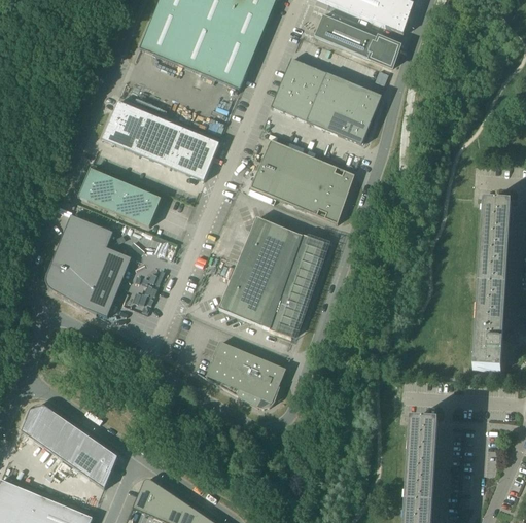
[(158,0),(138,47),(239,89),(274,0),(158,0)]
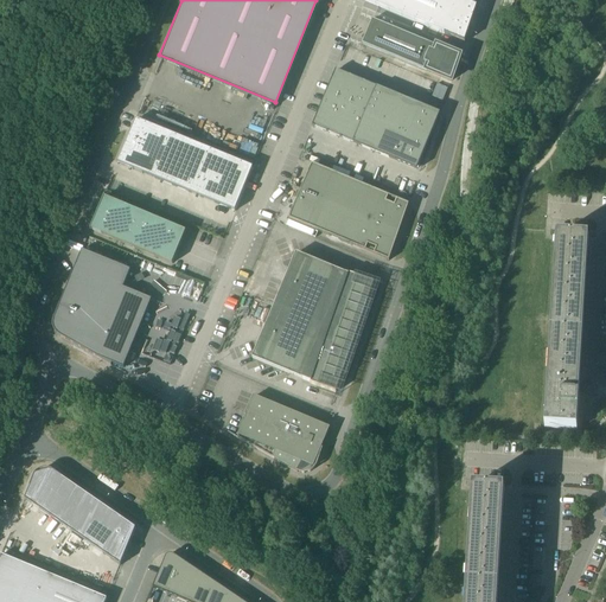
[(371,0),(464,38),(476,2),(470,0),(371,0)]
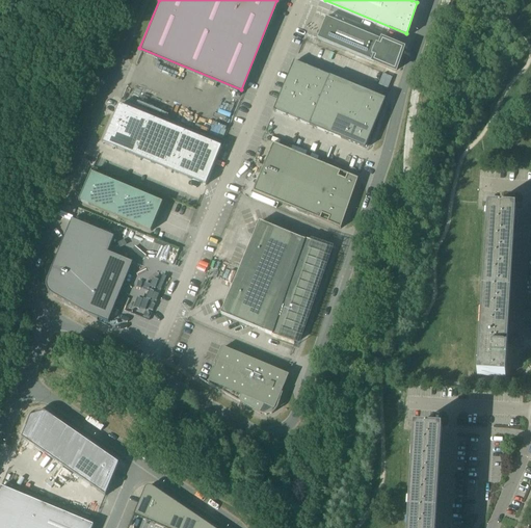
[(316,34),(393,67),(402,46),(325,14),(316,34)]
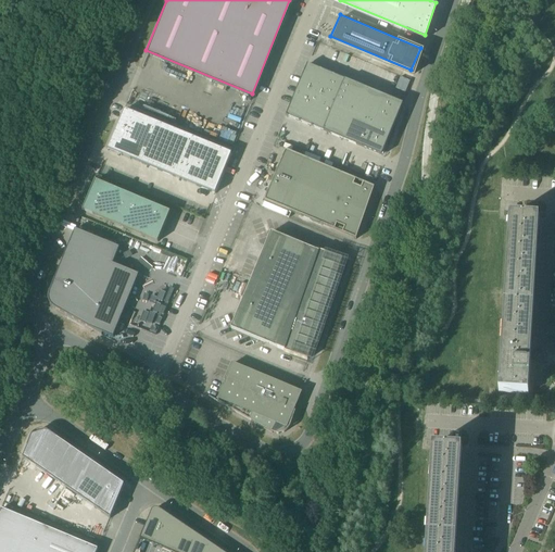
[(306,61),(295,86),(308,91),(319,66),(306,61)]
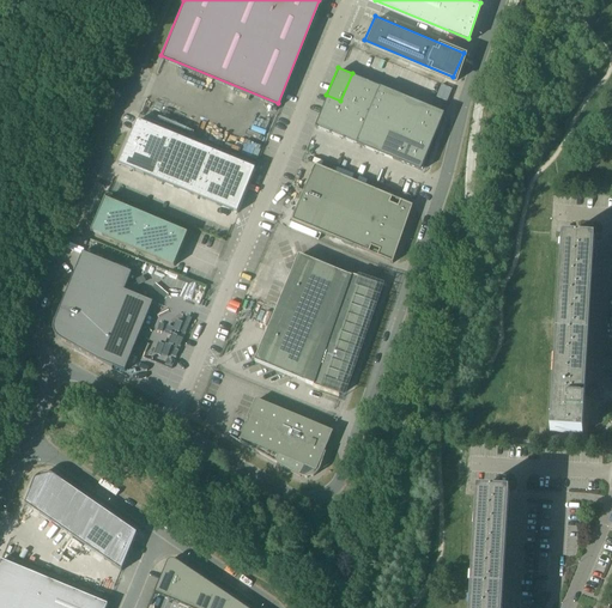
[(352,73),(340,101),(355,107),(367,79),(352,73)]
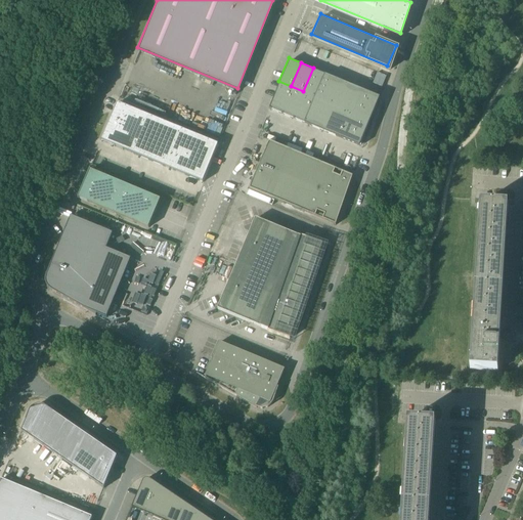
[(313,68),(303,91),(314,96),(324,72),(313,68)]
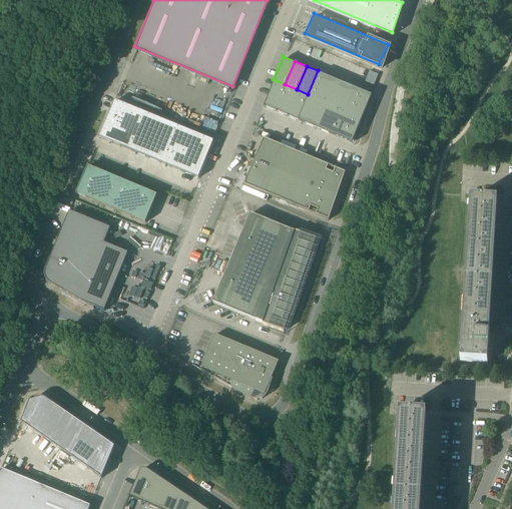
[(318,70),(308,94),(326,102),(336,78),(318,70)]
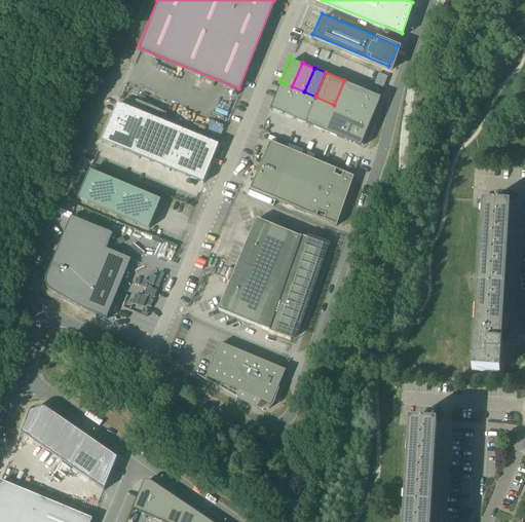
[(344,80),(334,105),(370,119),(379,95),(344,80)]
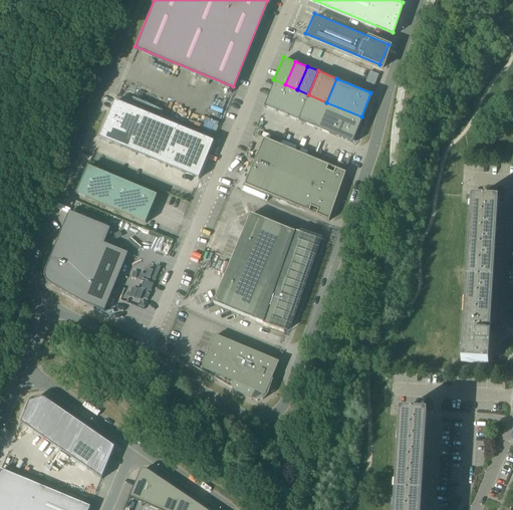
[(273,79),(264,103),(275,108),(285,84),(273,79)]
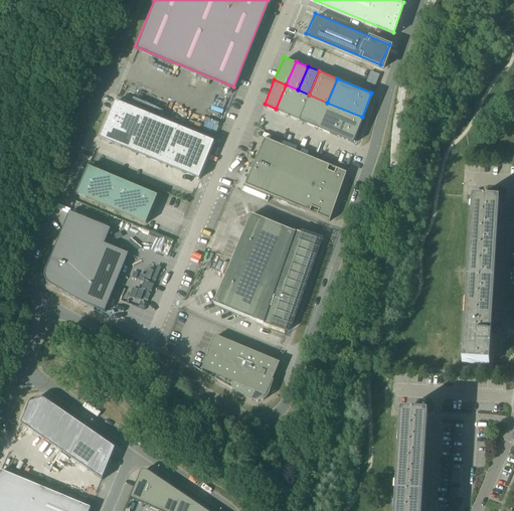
[(286,84),(276,109),(288,114),(298,90),(286,84)]
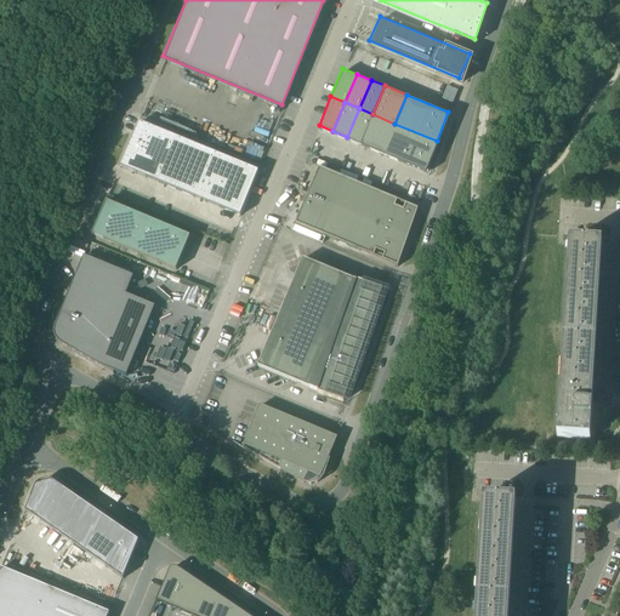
[(359,108),(347,137),(360,142),(373,114),(359,108)]
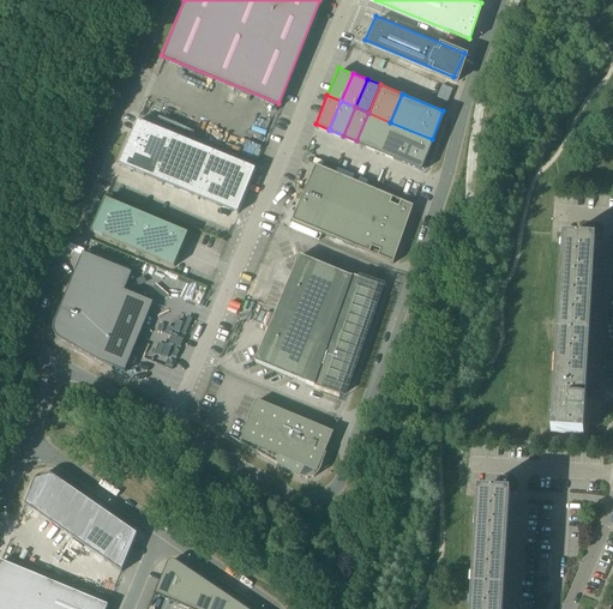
[(368,113),(356,140),(378,150),(390,122),(368,113)]
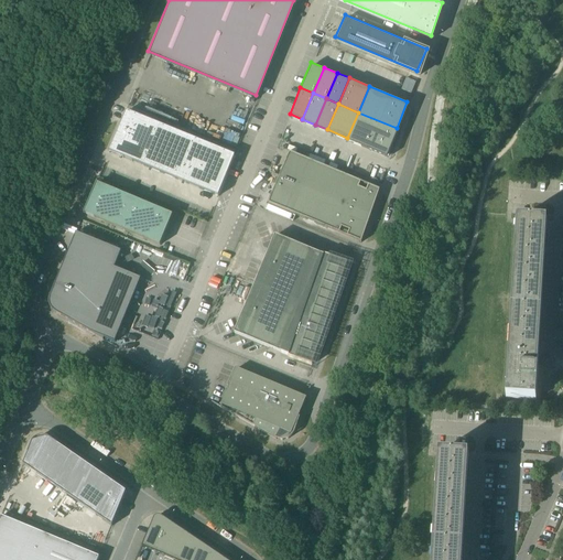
[(126,107),(108,148),(144,163),(161,122),(126,107)]
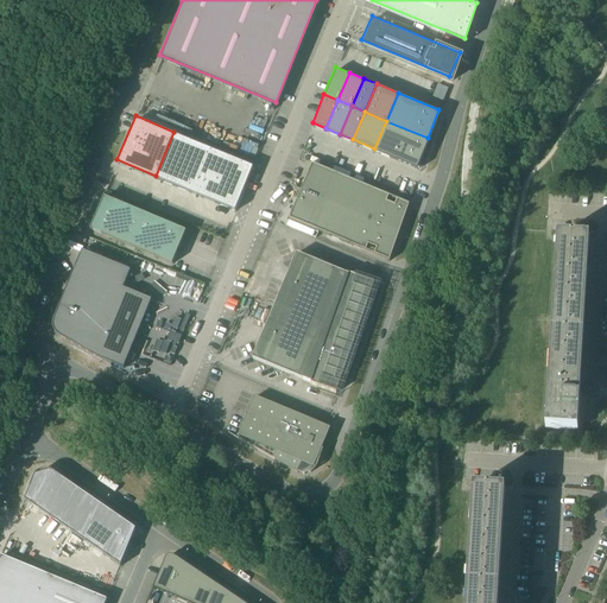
[(386,121),(374,148),(398,158),(399,153),(417,162),(428,138),(386,121)]
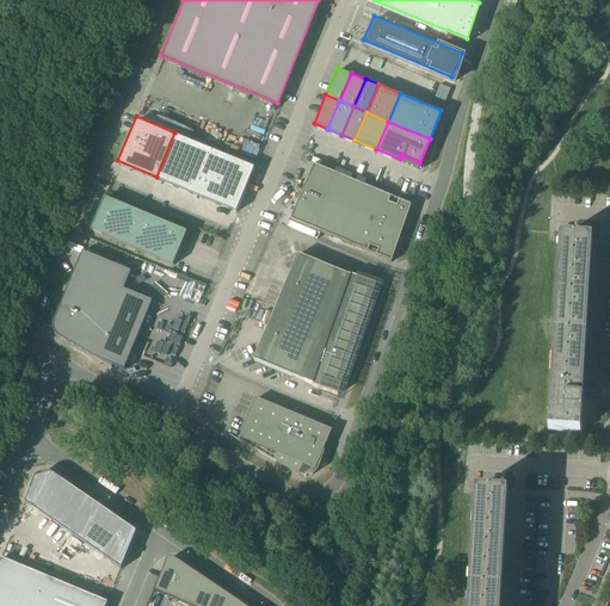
[(174,133),(156,177),(197,192),(214,149),(174,133)]
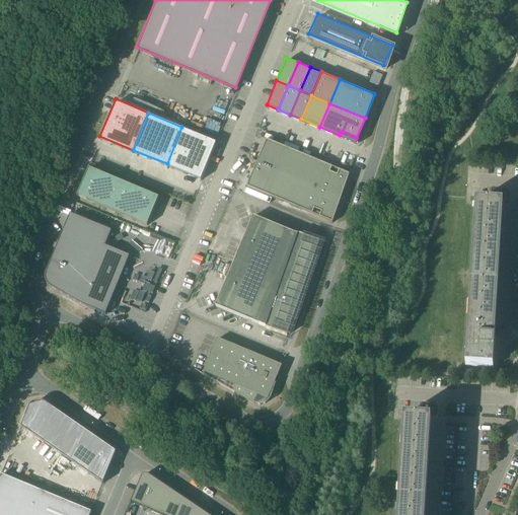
[(181,127),(167,163),(200,176),(215,140),(181,127)]
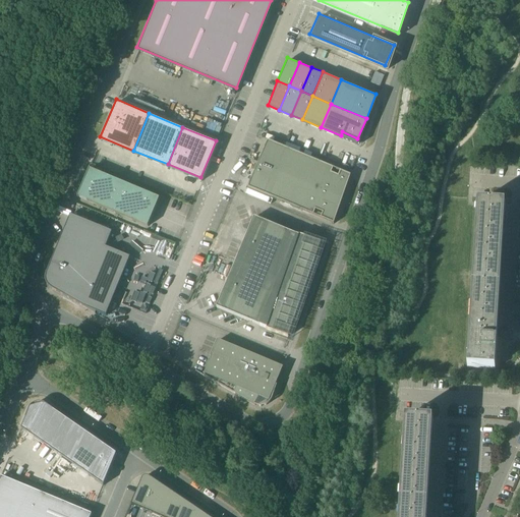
[(333,220),(350,172),(267,137),(246,184),(333,220)]
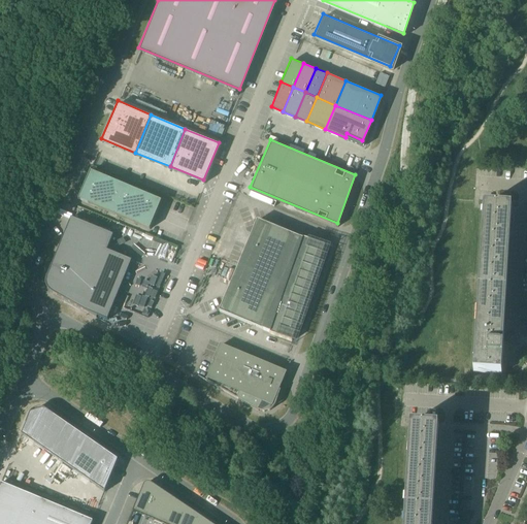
[(78,196),(149,226),(161,198),(90,168),(91,167),(90,167),(77,196),(78,197),(78,196)]
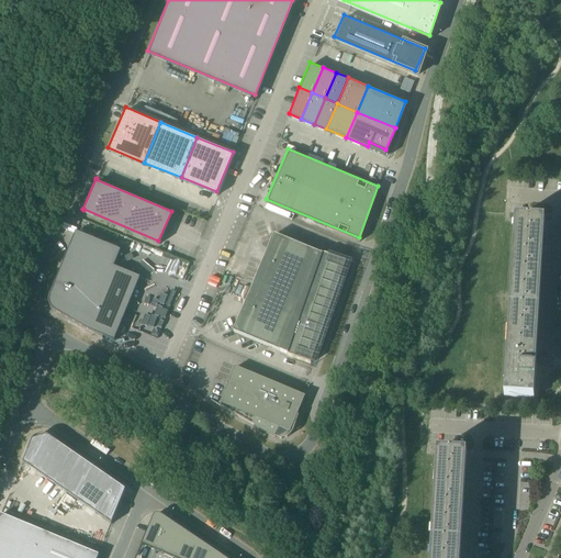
[(515,215),(505,374),(503,392),(533,394),(536,350),(537,350),(545,226),(543,226),(545,216),(515,215)]
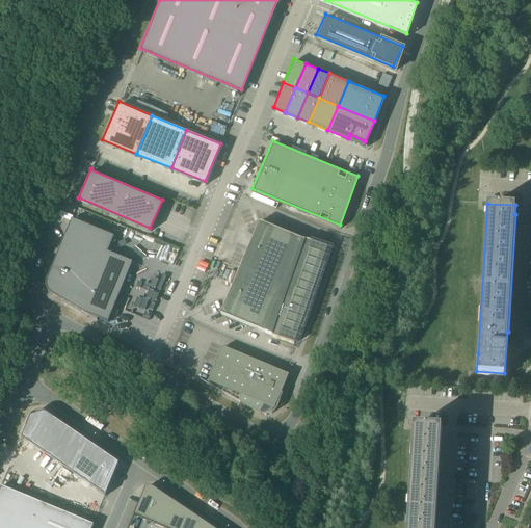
[(107,319),(132,259),(107,248),(113,233),(71,215),(46,275),(46,278),(45,280),(45,282),(46,284),(46,286),(48,288),(49,289),(51,291),(96,317),(97,315),(107,319)]
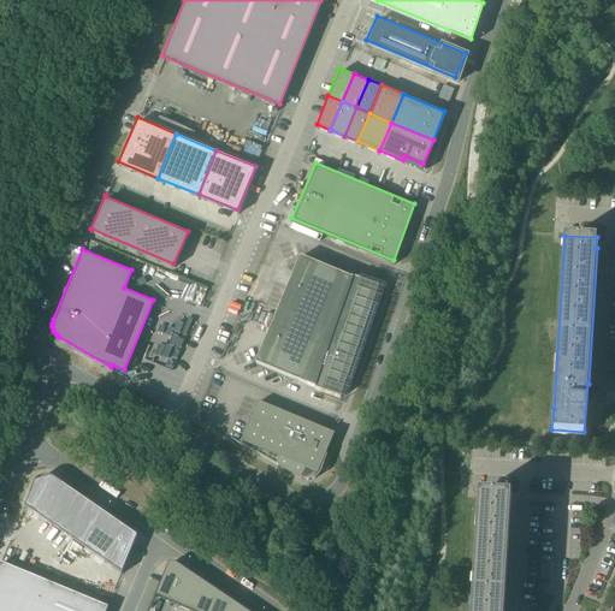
[(372,301),(378,283),(300,253),(255,360),(314,384),(313,385),(339,395),(346,375),(350,378),(358,357),(353,356),(365,320),(370,322),(377,302),(372,301)]
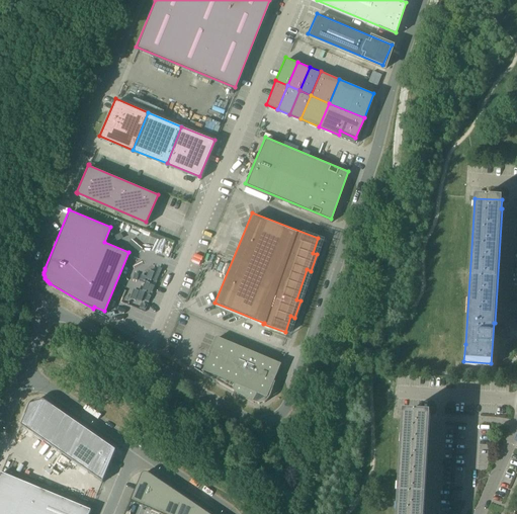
[(201,369),(199,367),(193,365),(253,400),(253,399),(257,391),(266,395),(280,361),(217,335),(201,369)]
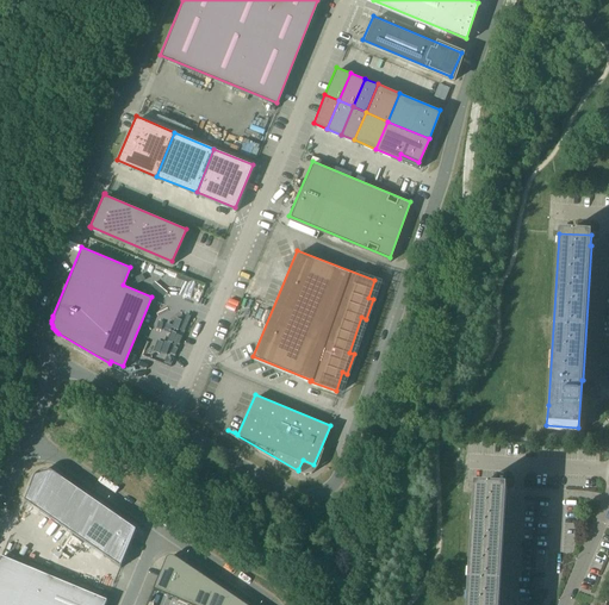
[(35,473),(24,498),(120,563),(135,526),(68,480),(50,468),(35,473)]
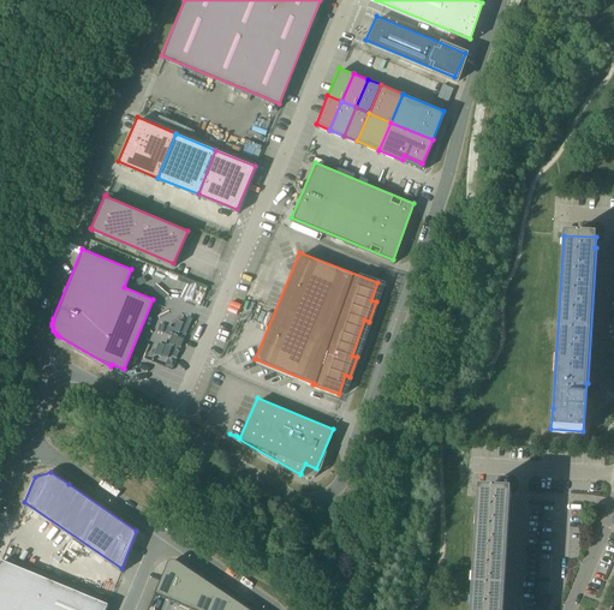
[(477,488),(470,609),(504,609),(511,500),(510,500),(510,490),(477,488)]
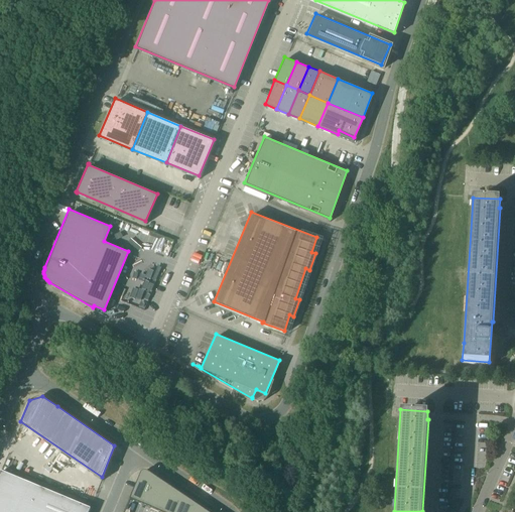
[(87,511),(90,505),(0,468),(0,511),(87,511)]
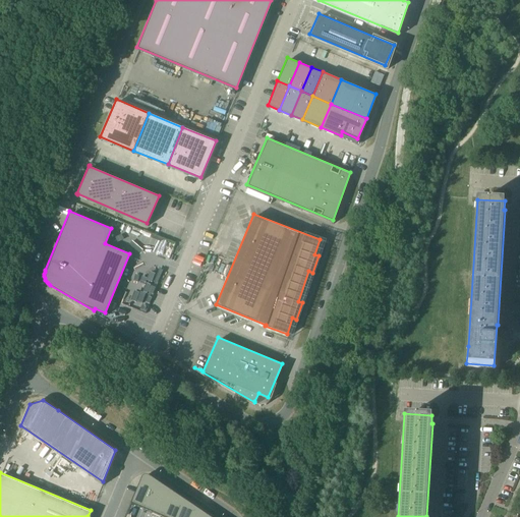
[(141,475),(130,502),(167,516),(213,516),(170,489),(149,473),(141,475)]
